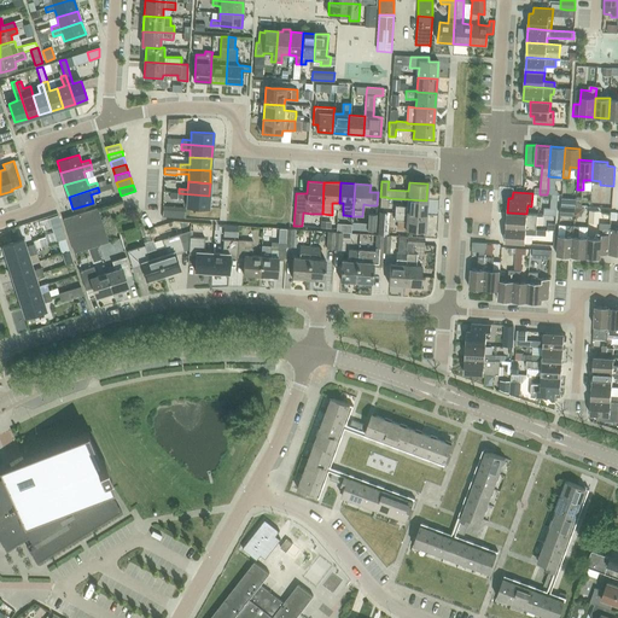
[(209,196),(179,193),(179,198),(187,199),(186,207),(208,208),(209,196)]
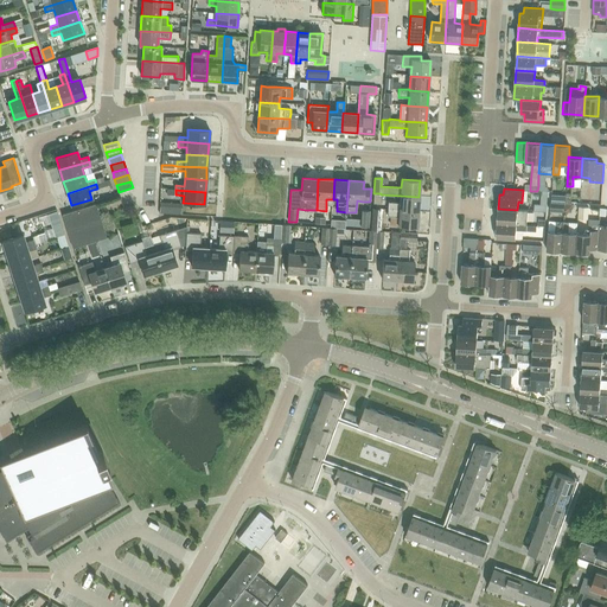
[(534,204),(534,211),(545,212),(547,206),(548,192),(548,191),(547,191),(545,191),(541,191),(541,204),(534,204)]
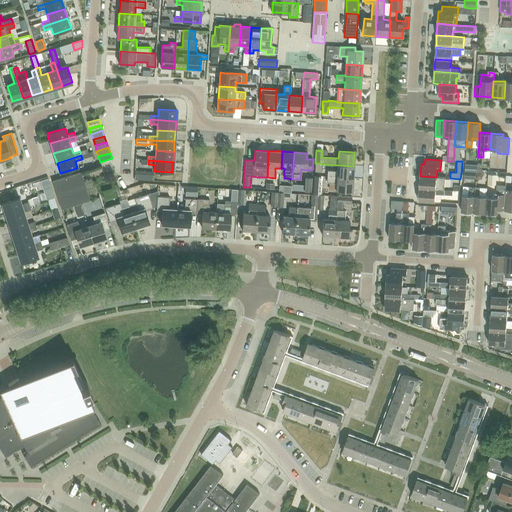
[(338,165),(337,171),(327,171),(327,176),(352,178),(353,166),(338,165)]
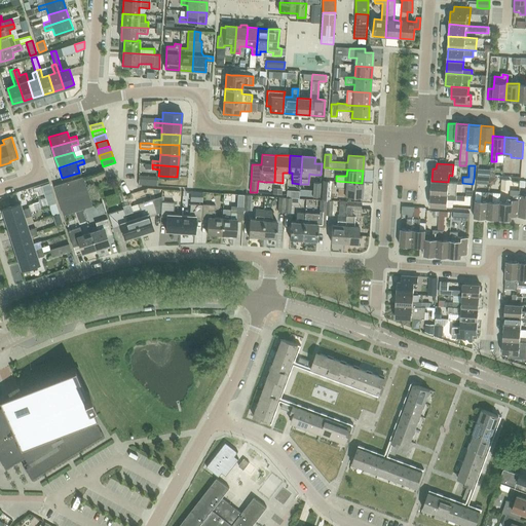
[(138,184),(156,186),(157,176),(139,175),(138,184)]
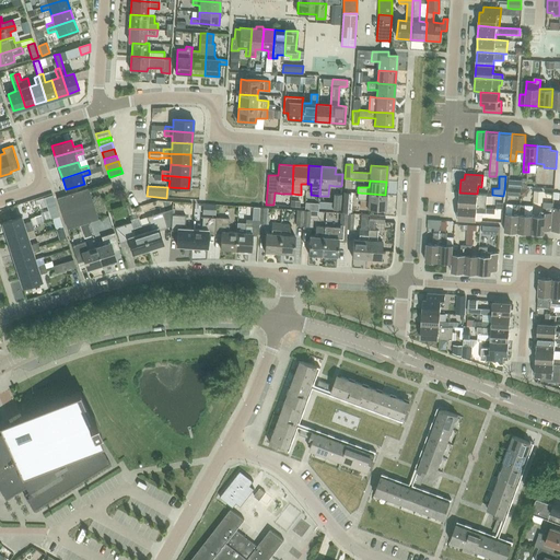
[(98,219),(92,200),(89,188),(57,198),(67,229),(98,219)]
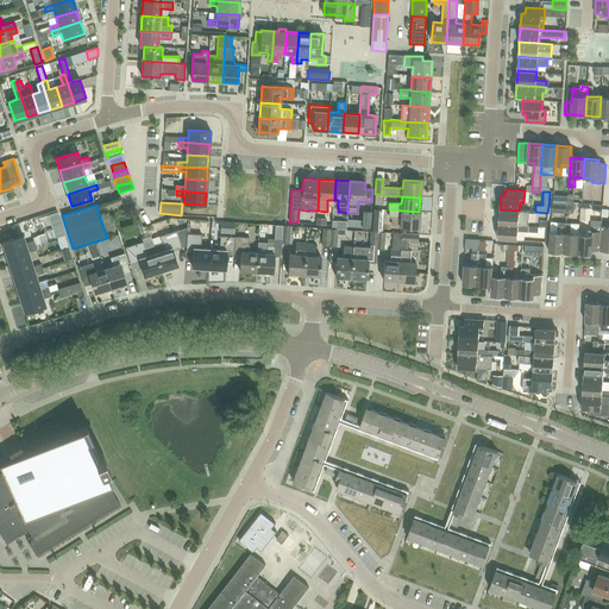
[(371,232),(377,232),(382,232),(383,223),(383,209),(374,208),(371,232)]
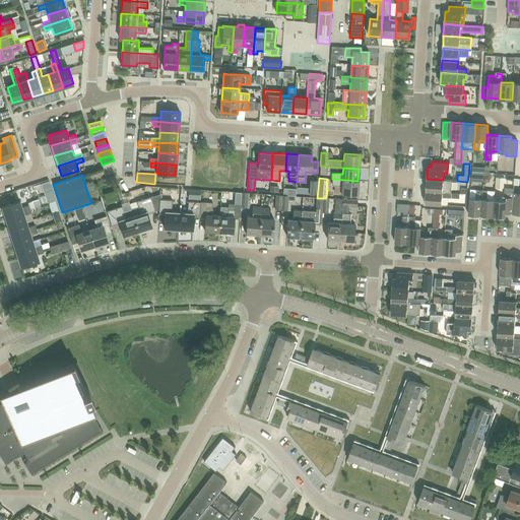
[(358,181),(332,179),(332,185),(342,186),(341,193),(358,194),(358,181)]
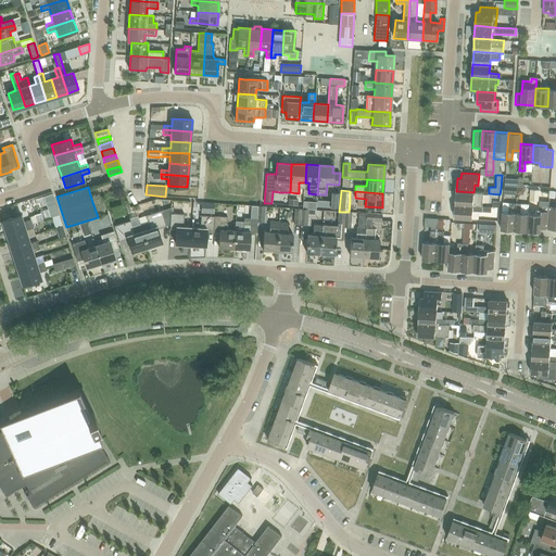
[(456,191),(455,204),(482,206),(483,193),(474,192),(456,191)]
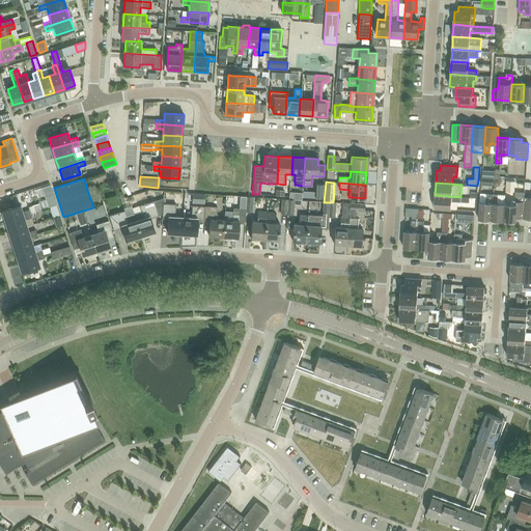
[(52,192),(45,195),(47,201),(49,207),(56,205),(52,192)]
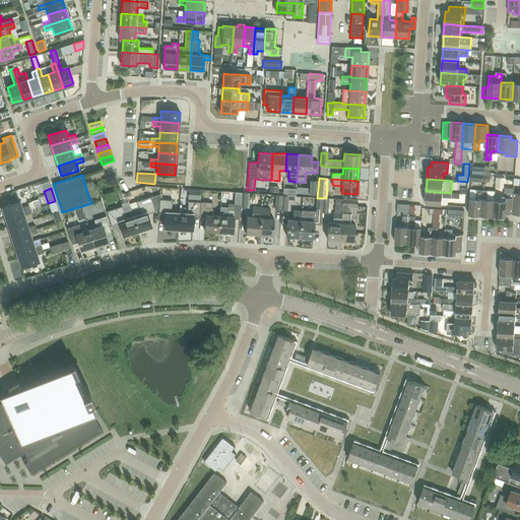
[(188,189),(188,199),(200,199),(201,190),(188,189)]
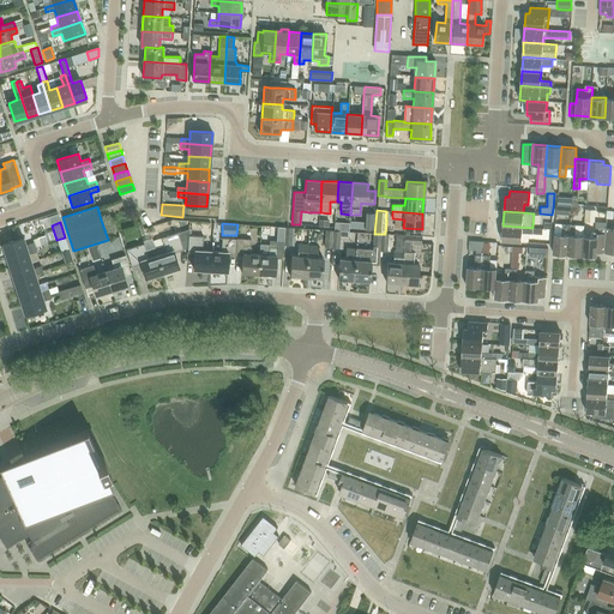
[(583,236),(582,256),(597,257),(597,252),(603,253),(606,234),(606,228),(606,224),(599,223),(597,233),(593,233),(593,236),(583,236)]
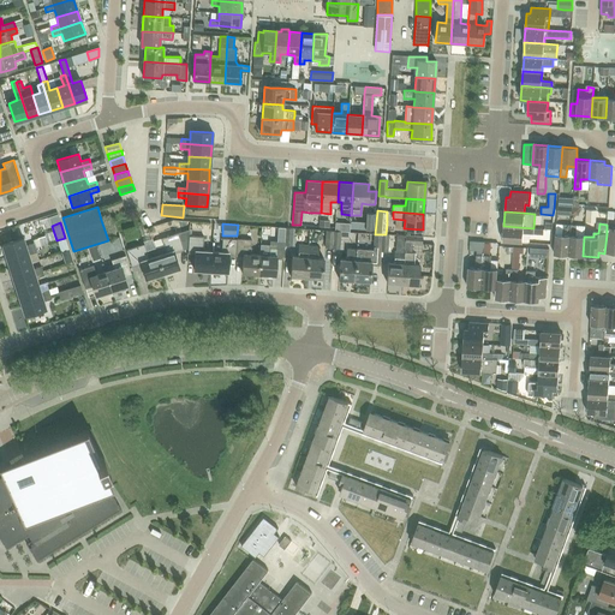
[(568,255),(571,225),(563,225),(562,234),(555,234),(554,254),(568,255)]
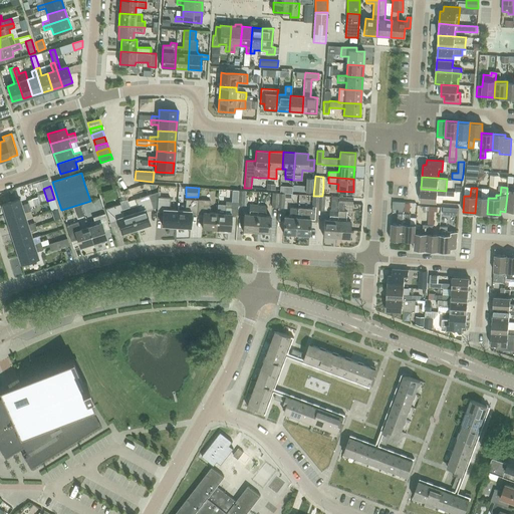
[(482,188),(477,188),(475,213),(487,214),(488,198),(481,197),(482,188)]
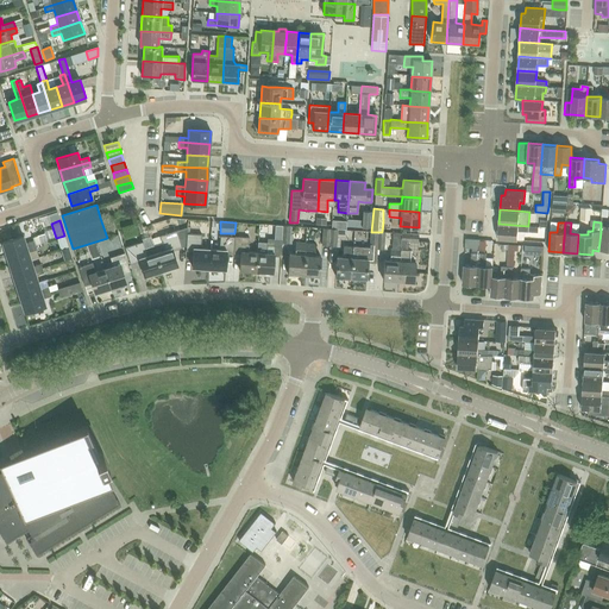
[(528,226),(498,224),(497,239),(518,240),(518,231),(538,232),(538,227),(528,226)]
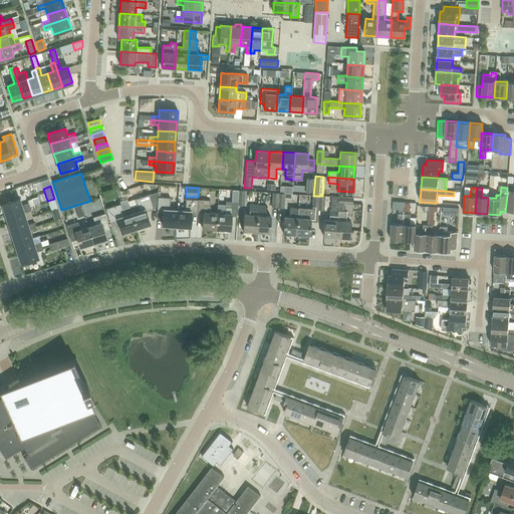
[(507,196),(505,212),(513,212),(513,191),(507,191),(507,196)]
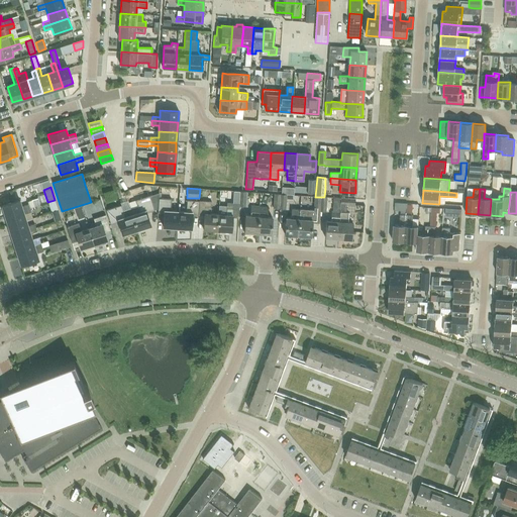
[(158,209),(159,199),(159,193),(149,196),(135,201),(137,205),(129,207),(129,208),(136,230),(150,225),(146,212),(153,210),(158,209)]
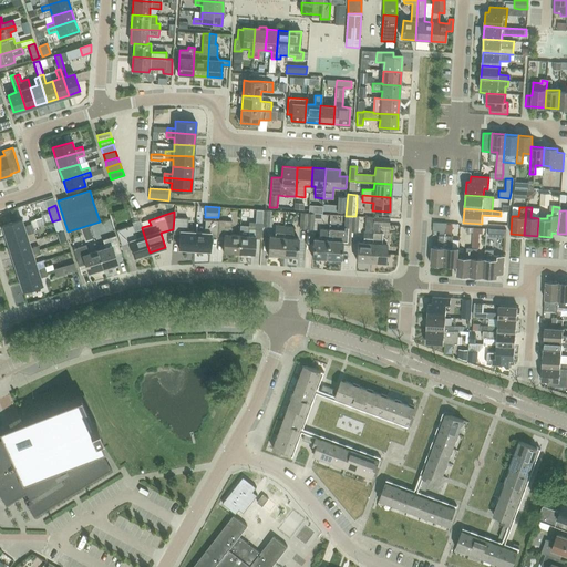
[(329,229),(327,259),(341,259),(342,245),(350,246),(351,232),(350,232),(351,216),(346,216),(344,230),(338,229),(329,229)]
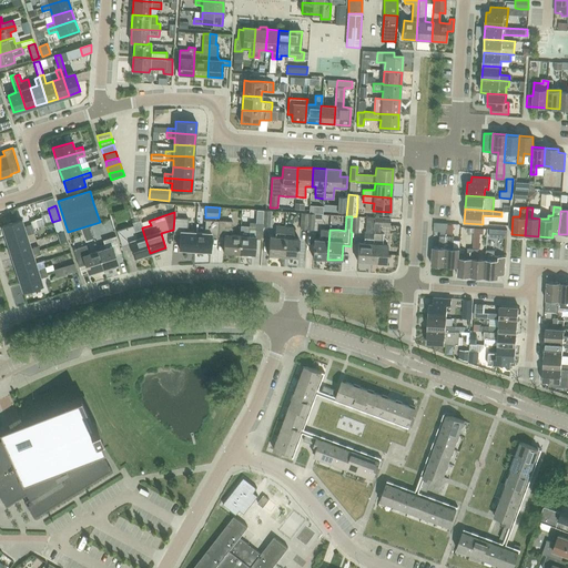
[(174,219),(173,230),(173,234),(180,234),(179,250),(194,251),(195,233),(188,232),(188,219),(174,219)]
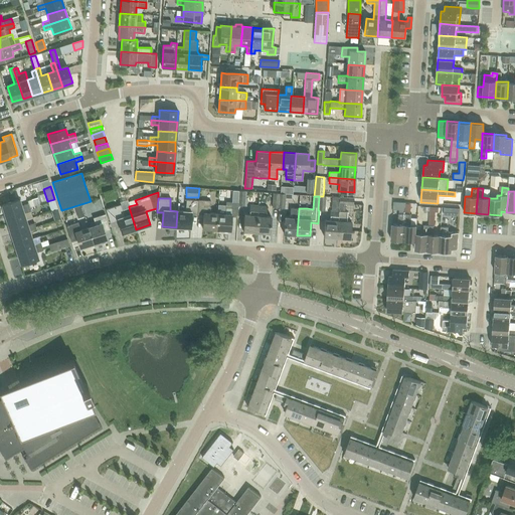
[(339,211),(337,237),(350,238),(351,222),(346,221),(347,212),(345,211),(345,204),(353,205),(354,199),(339,198),(338,211),(339,211)]
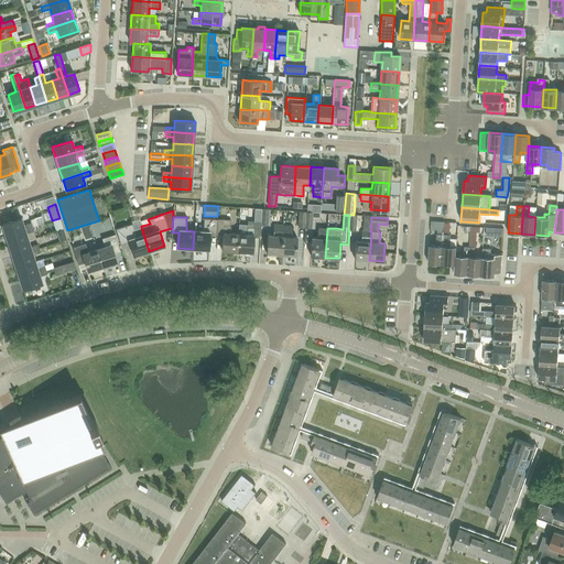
[(21,218),(2,225),(6,236),(32,227),(39,225),(36,219),(36,218),(30,220),(30,221),(31,223),(23,225),(21,218)]
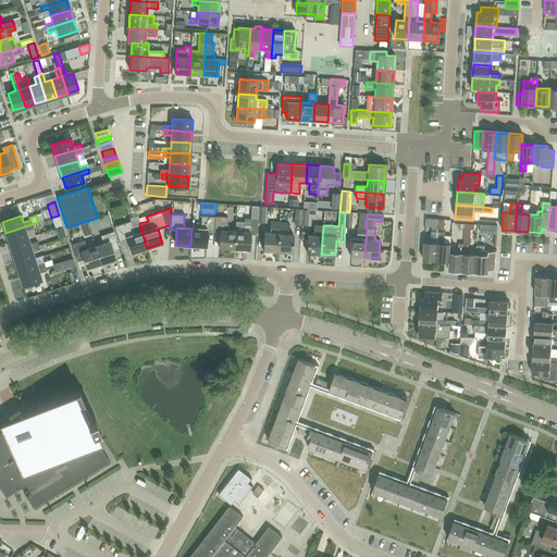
[(192,229),(190,246),(190,248),(200,248),(200,246),(206,247),(207,232),(213,232),(214,217),(201,215),(200,229),(192,229)]
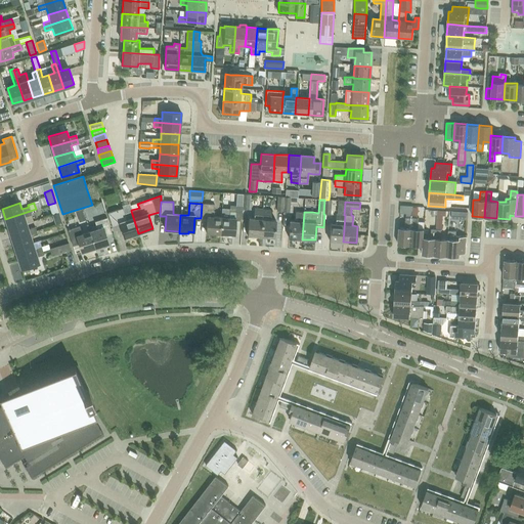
[(202,204),(201,218),(207,219),(206,232),(220,233),(221,217),(213,217),(214,205),(202,204)]
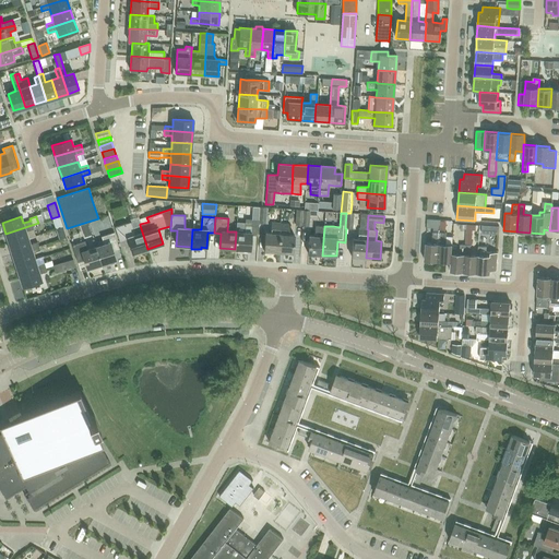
[(250,250),(251,235),(258,236),(259,223),(259,221),(246,219),(245,233),(236,232),(235,249),(250,250)]
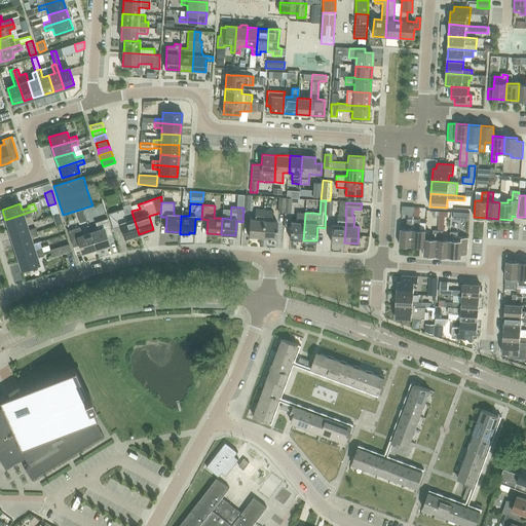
[(124,238),(139,234),(132,212),(124,214),(123,209),(108,214),(113,228),(120,225),(124,238)]
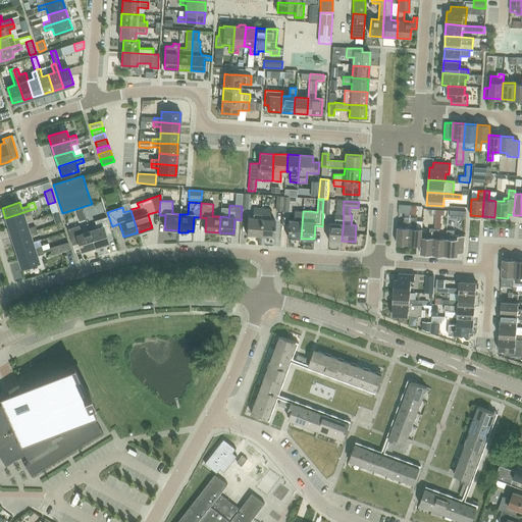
[(260,236),(262,208),(254,208),(253,218),(248,217),(247,235),(260,236)]
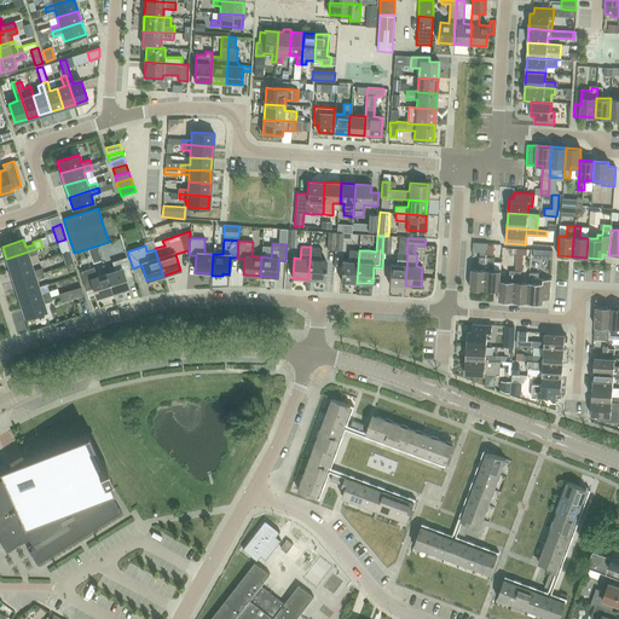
[(320,248),(311,247),(308,279),(324,281),(325,260),(319,260),(320,248)]
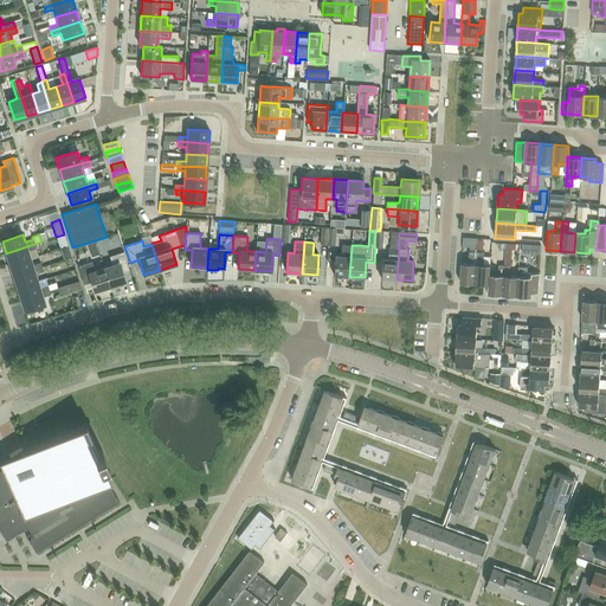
[(34,244),(6,253),(10,265),(31,258),(28,251),(36,249),(34,244)]
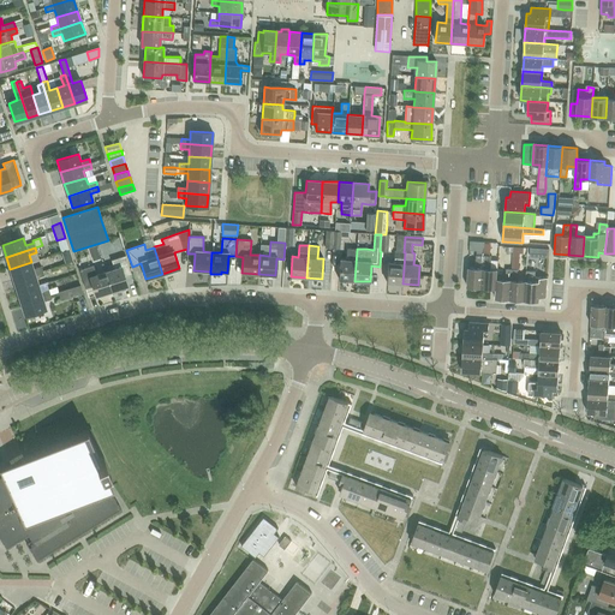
[(354,281),(357,249),(346,248),(346,260),(340,260),(339,280),(354,281)]
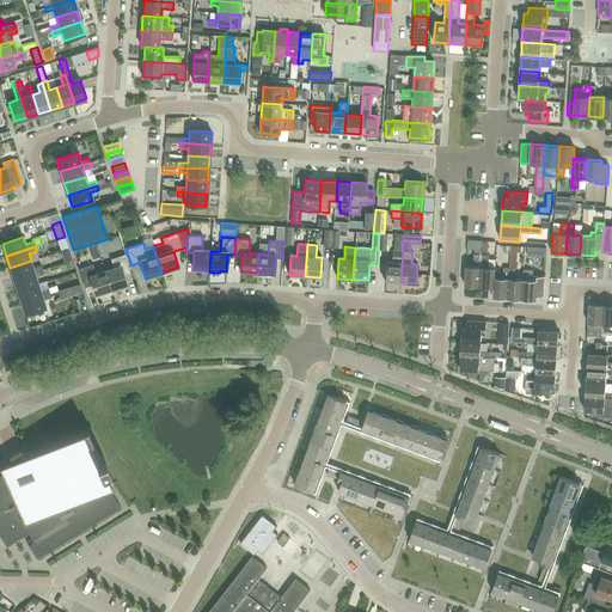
[(68,248),(61,250),(65,262),(72,259),(68,248)]
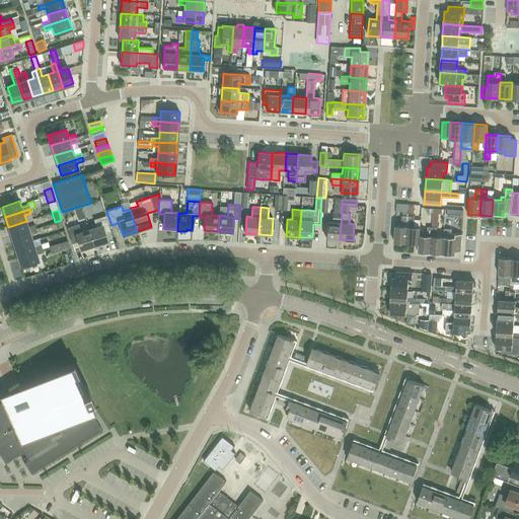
[(342,213),(341,213),(332,212),(332,222),(327,222),(326,238),(340,239),(342,213)]
